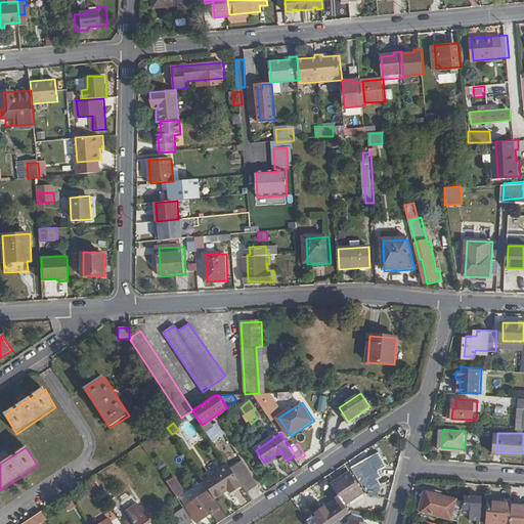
[(383,488),(373,465),(375,464),(372,456),(353,465),(366,494),(368,495),(383,488)]
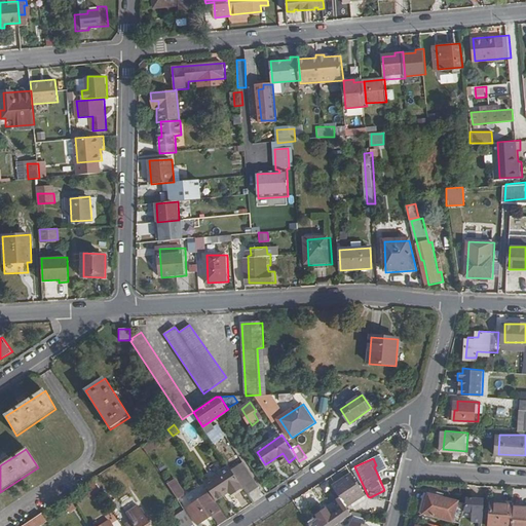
[(243,489),(239,483),(230,468),(204,484),(214,497),(216,500),(229,493),(231,497),(243,489)]
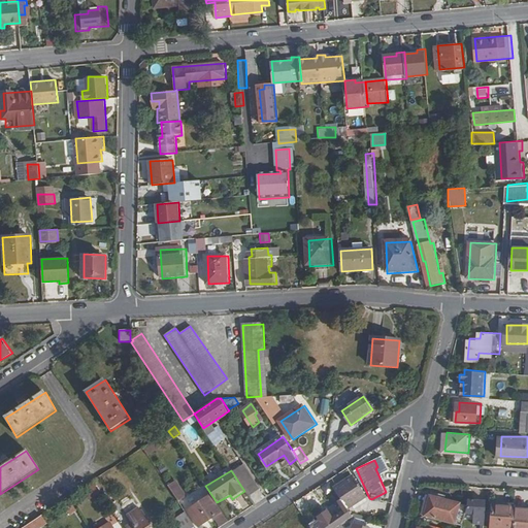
[(366,495),(354,476),(335,489),(341,500),(347,508),(366,495)]
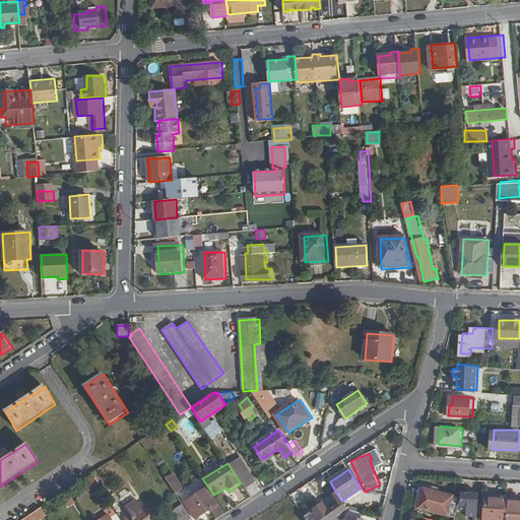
[(254,484),(245,471),(237,477),(241,483),(245,491),(254,484)]
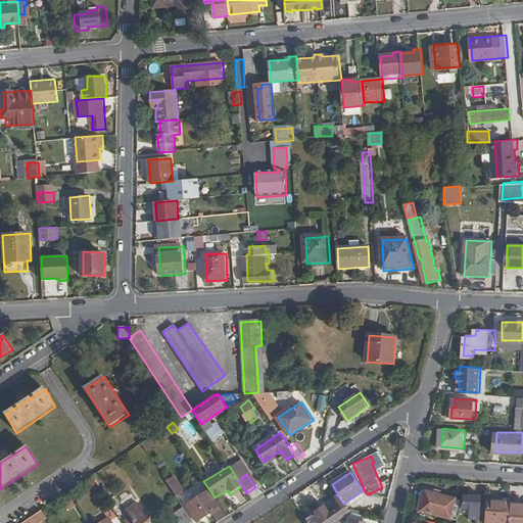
[(186,492),(175,475),(167,481),(178,497),(186,492)]
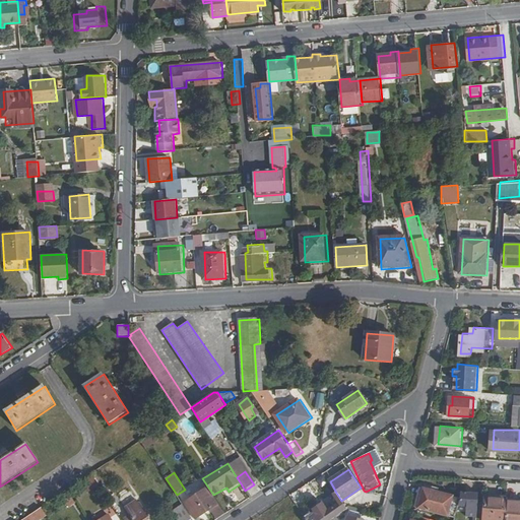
[(88,493),(98,486),(93,481),(84,486),(88,493)]
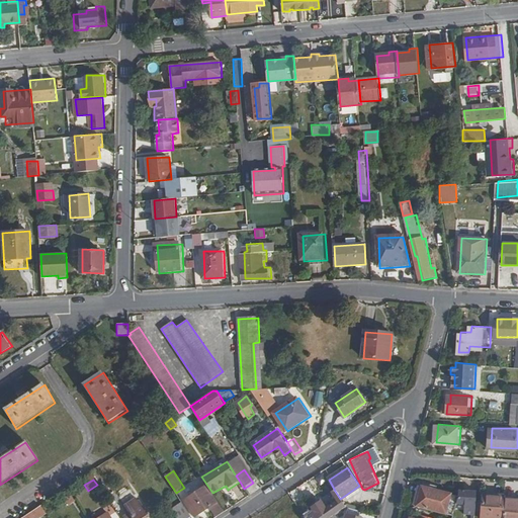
[(447,513),(453,492),(423,484),(417,504),(447,513)]
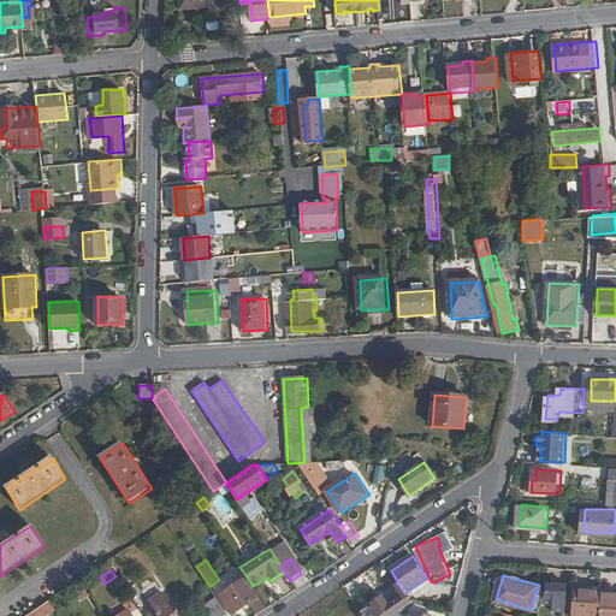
[(253,586),(250,582),(235,592),(231,588),(220,596),(234,615),(252,603),(259,615),(268,610),(253,586)]
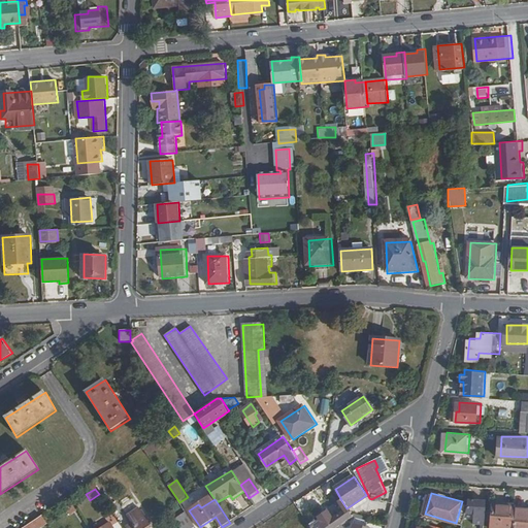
[(347,508),(341,500),(337,503),(349,521),(353,518),(347,508)]
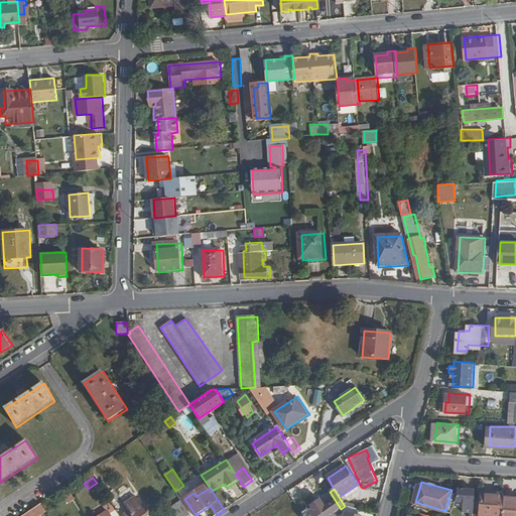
[(461,513),(473,512),(473,489),(454,489),(455,506),(461,506),(461,513)]
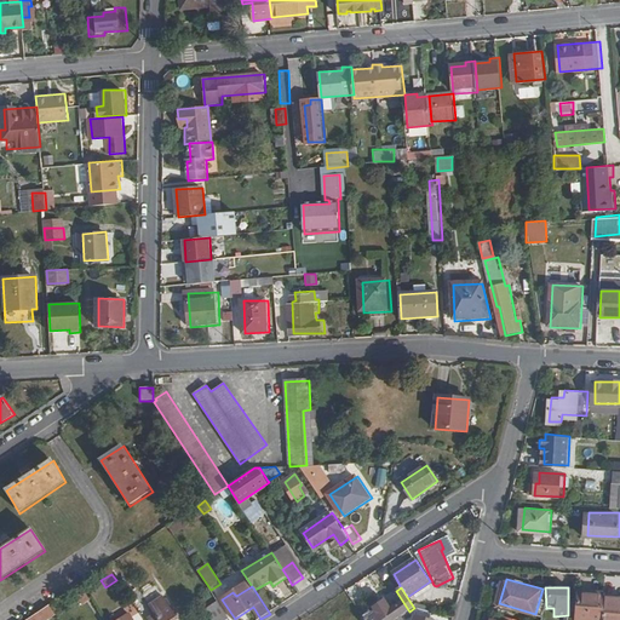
[(604,619),(607,595),(607,591),(591,589),(591,592),(580,592),(579,619),(581,619),(604,619)]
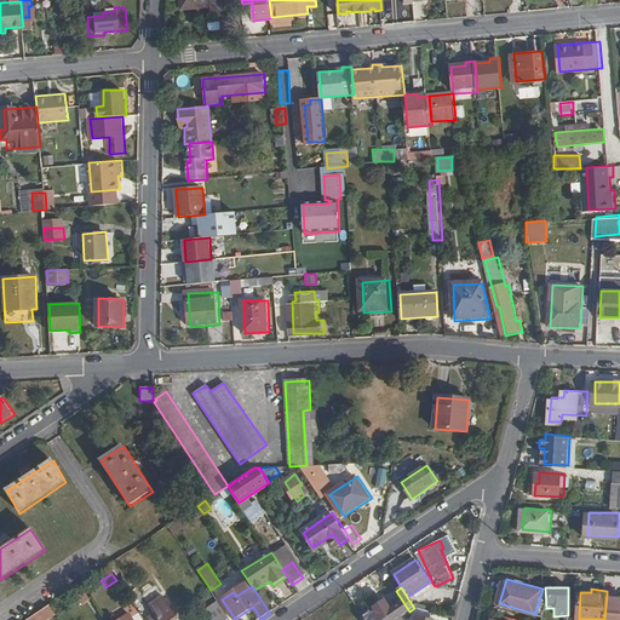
[(619,619),(619,597),(619,598),(619,596),(607,595),(604,619),(619,619)]
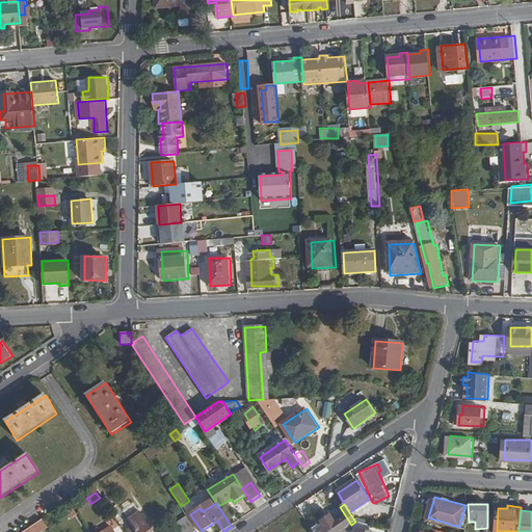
[(128,525),(118,511),(113,514),(123,529),(128,525)]
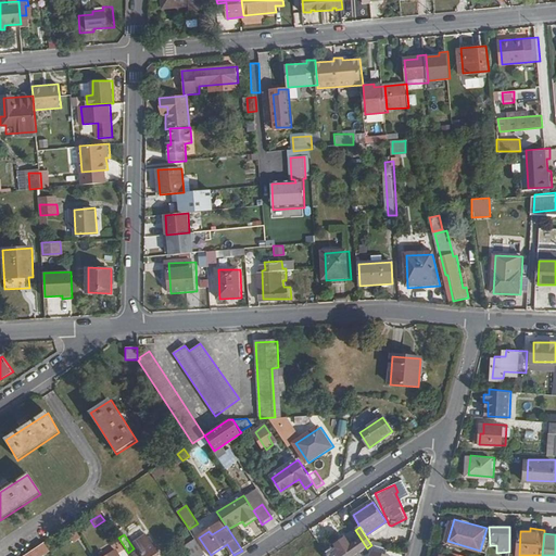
[(160,555),(161,555),(148,535),(136,544),(142,555),(140,555),(160,555)]
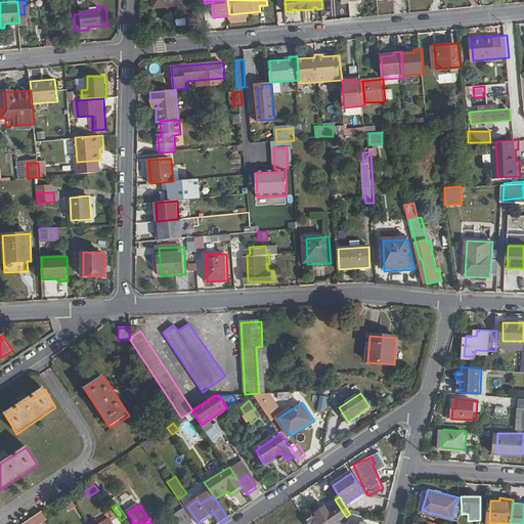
[(191,523),(194,523),(185,509),(170,519),(173,523),(191,523)]
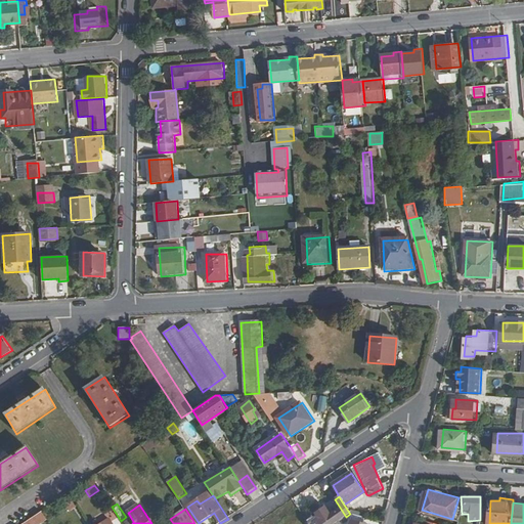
[(40,523),(46,520),(41,511),(18,523),(40,523)]
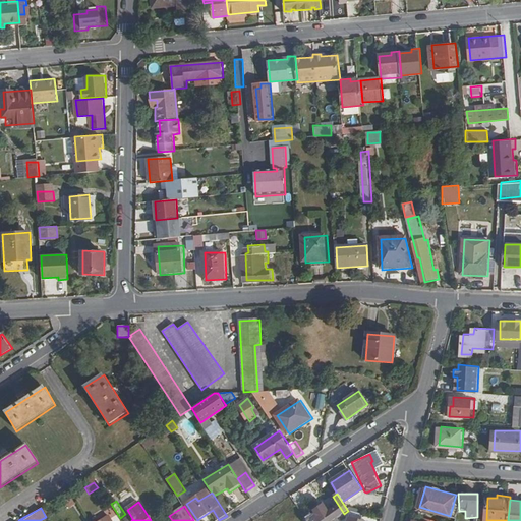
[(329,520),(338,515),(334,508),(317,520),(312,514),(305,518),(307,520),(329,520)]
